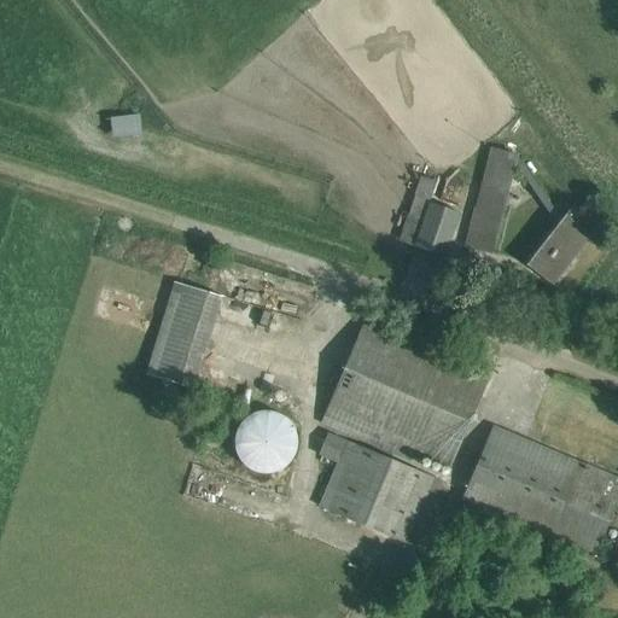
[(139,114),(108,115),(109,134),(139,133),(139,114)]
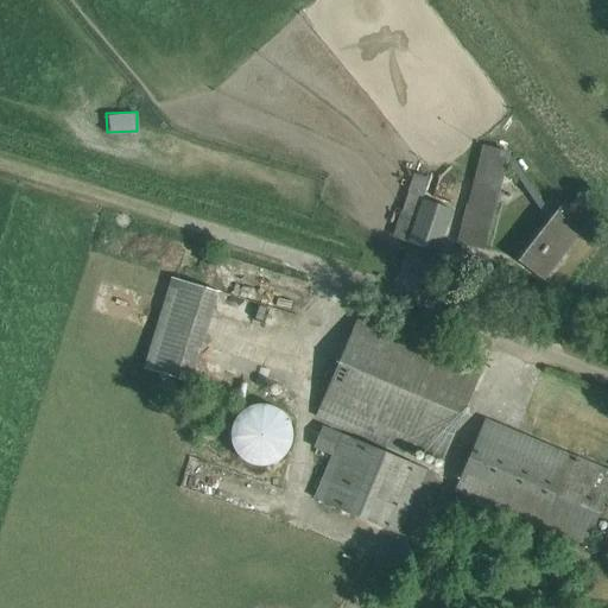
[(483,146),(460,244),(483,249),(508,152),(483,146)]
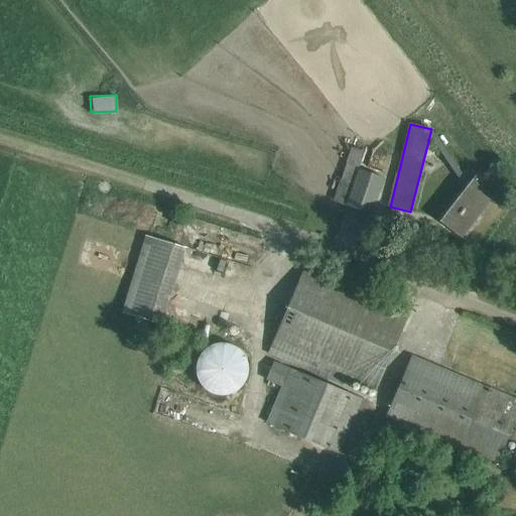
[(352,151),(335,201),(368,212),(379,178),(362,172),(367,156),(352,151)]
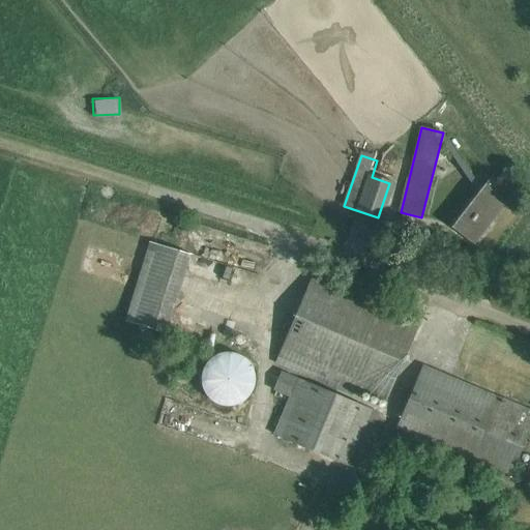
[(489,180),(452,227),(474,244),(510,198),(489,180)]
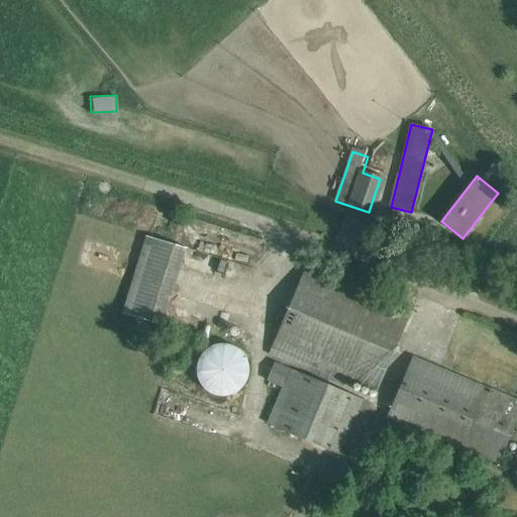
[(143,234),(118,311),(158,324),(183,246),(143,234)]
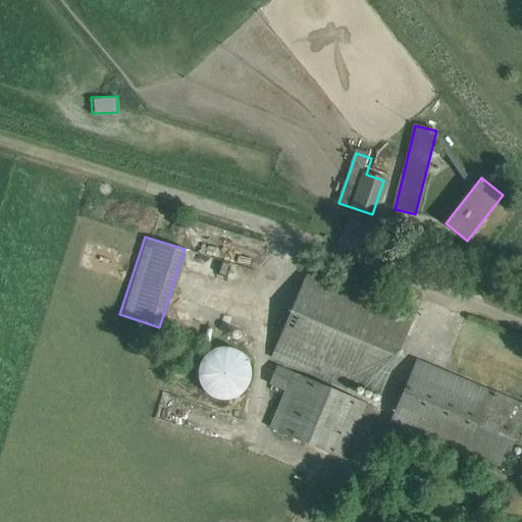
[(380,395),(413,318),(307,273),(300,293),(270,360),(346,392),(350,381),(380,395)]
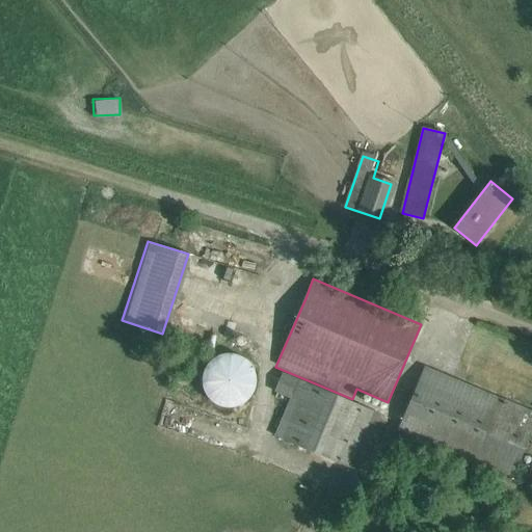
[(218,357),(211,363),(206,369),(203,377),(203,384),(205,392),(208,398),(213,404),(220,408),(228,409),(236,409),(243,407),(249,403),(253,396),(256,389),(257,381),(256,373),(251,367),(246,361),(240,357),(232,355),(223,355),(218,357)]
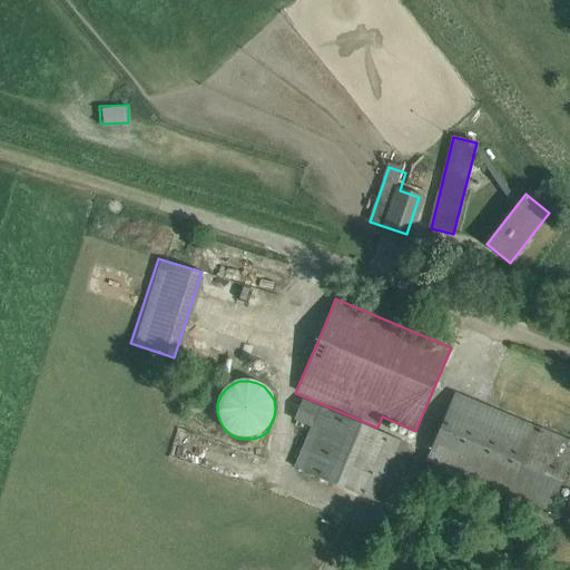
[(569,489),(569,442),(455,394),(442,426),(419,479),(439,488),(443,477),(500,499),(547,519),(548,516),(556,519),(561,504),(553,501),(560,485),(569,489)]
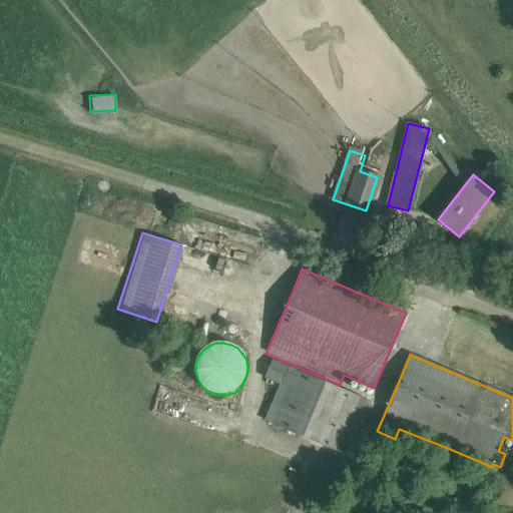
[(272,361),(265,378),(281,384),(265,422),(324,447),(346,456),(368,400),(347,392),(287,367),(287,368),(272,361)]
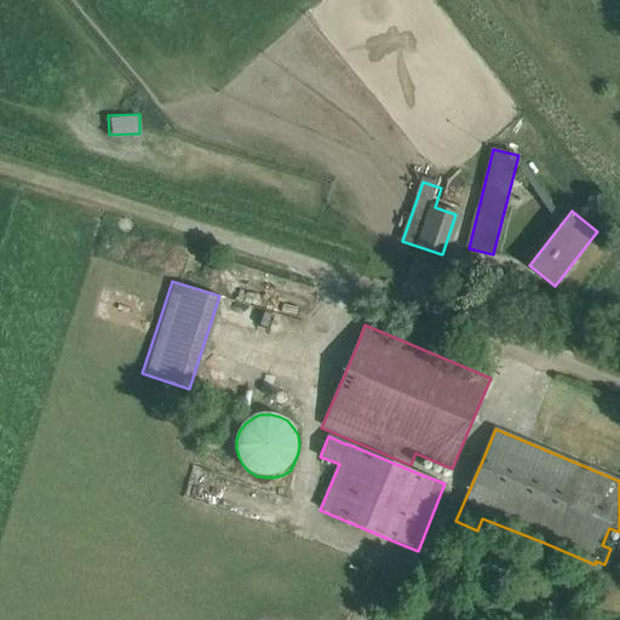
All buildings are outlined.
